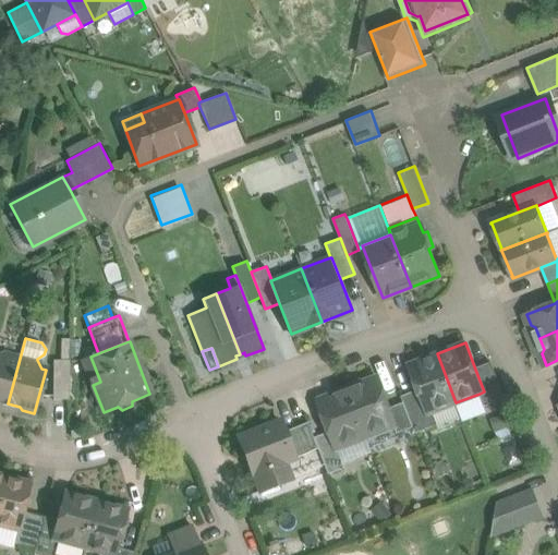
[(0,353),(0,401),(8,403),(21,354),(20,354),(20,356),(4,352),(0,353)]
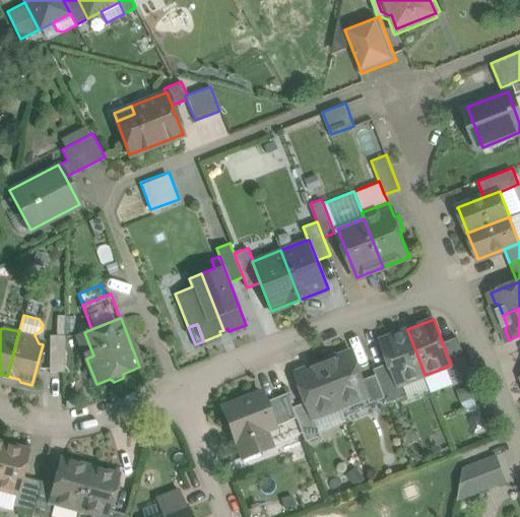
[(407,329),(381,339),(389,363),(398,385),(402,384),(425,375),(407,329)]
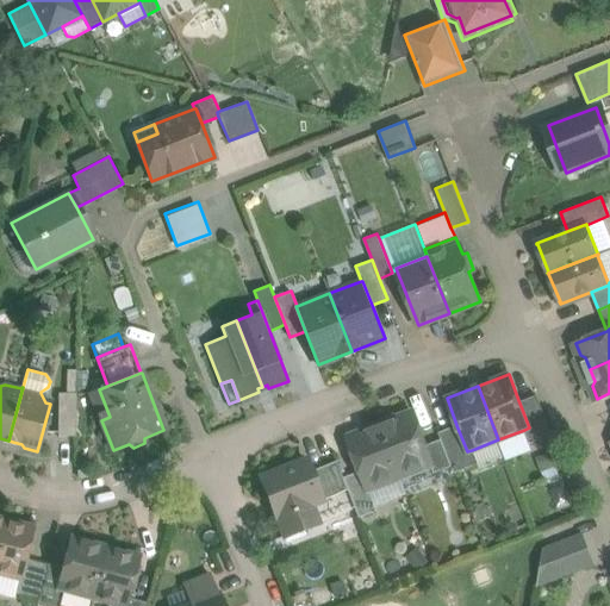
[(110,417),(99,389),(91,393),(101,420),(110,417)]
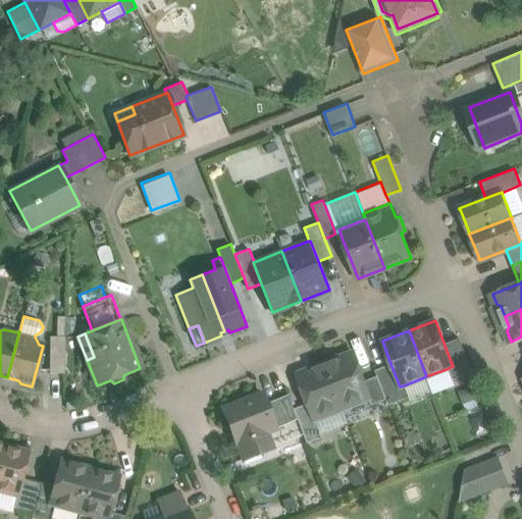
[(64,336),(50,336),(49,373),(63,373),(64,336)]
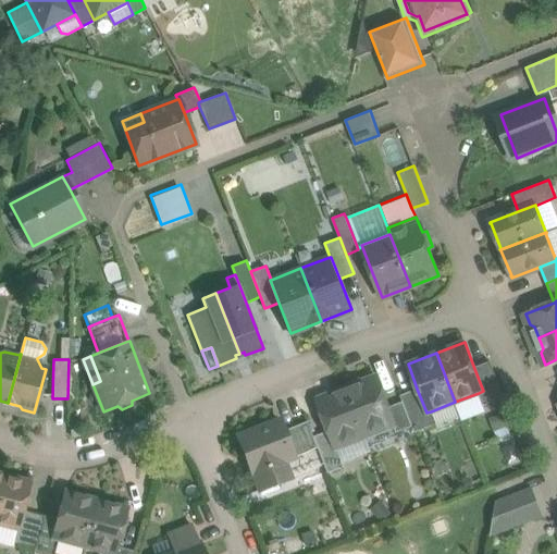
[(490,360),(473,366),(483,391),(479,393),(483,405),(504,397),(490,360)]
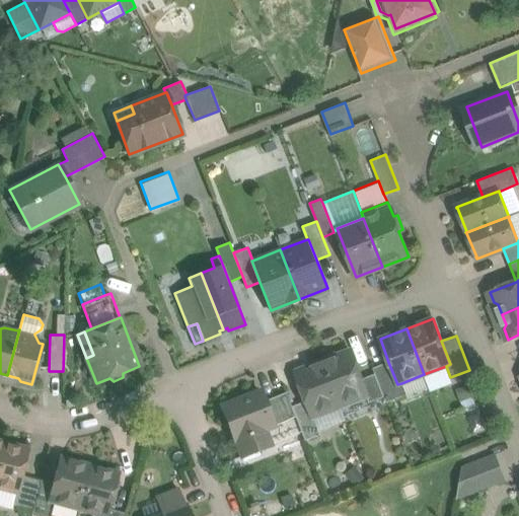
[(351,351),(323,361),(341,406),(367,395),(368,394),(362,379),(351,351)]
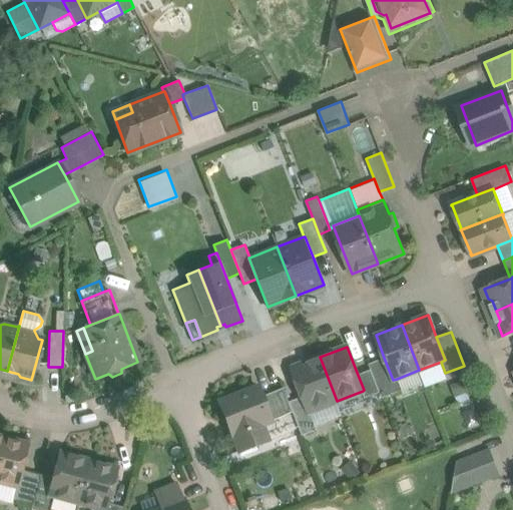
[(320,357),(293,368),(304,396),(310,411),(311,411),(337,401),(320,357)]
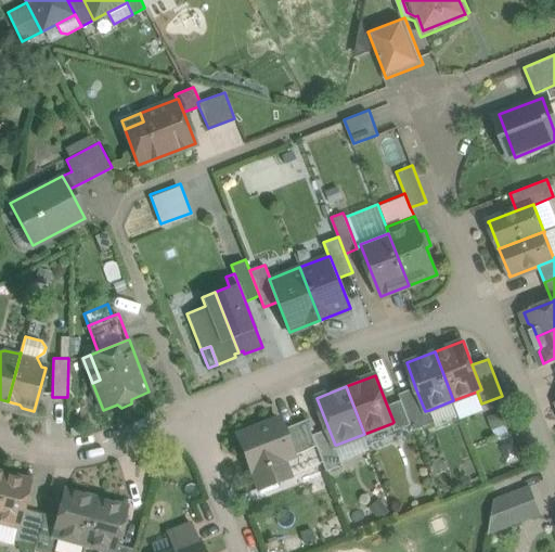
[(415,387),(399,394),(401,399),(411,424),(413,429),(435,422),(429,410),(425,411),(415,387)]
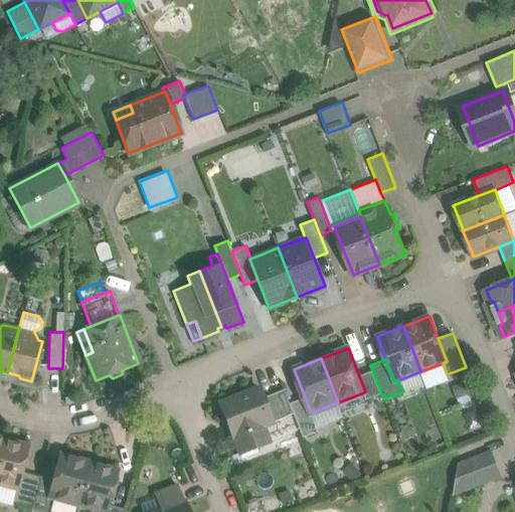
[(449,379),(447,374),(443,363),(420,371),(427,388),(449,379)]
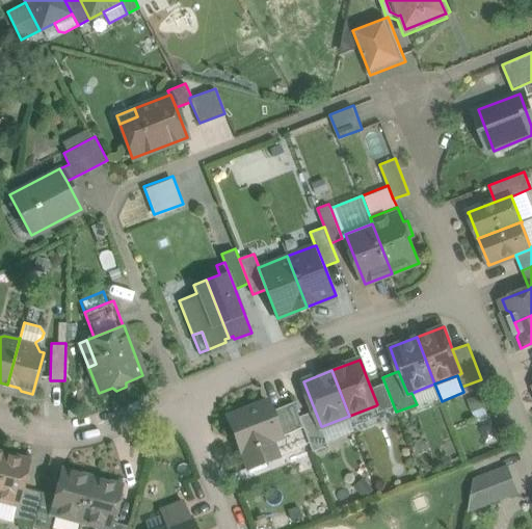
[(384,382),(371,389),(377,404),(376,405),(378,412),(394,406),(384,382)]
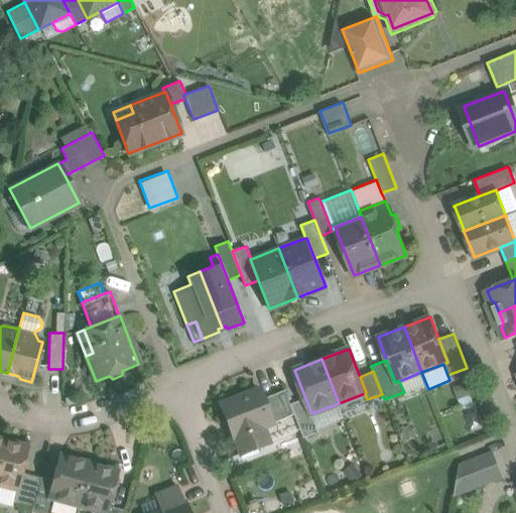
[(259,388),(220,403),(233,437),(234,437),(241,454),(257,447),(255,441),(266,437),(262,426),(272,422),(263,398),(259,388)]
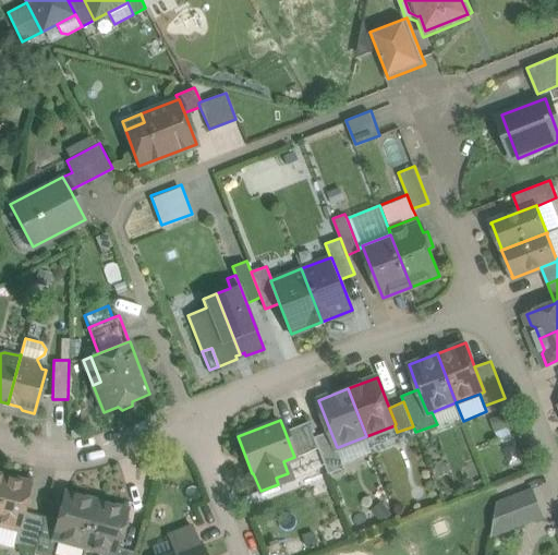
[(308,421),(284,431),(294,457),(318,447),(315,436),(308,421)]
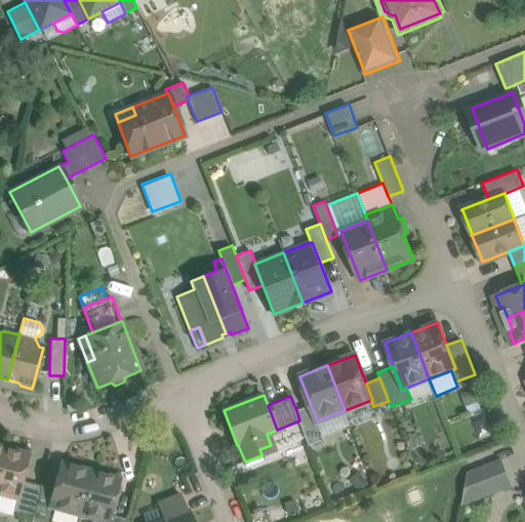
[(311,405),(296,410),(299,420),(310,445),(325,439),(318,420),(317,420),(311,405)]
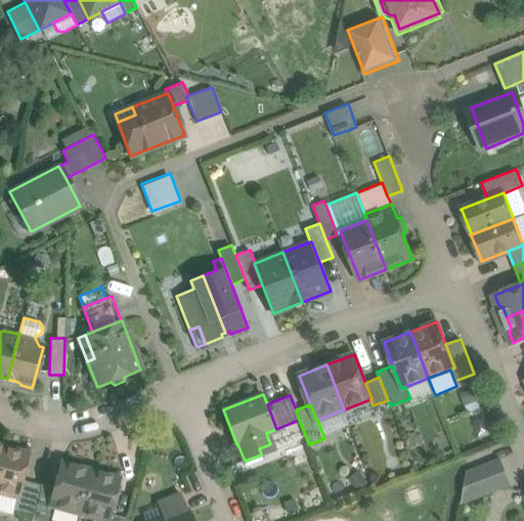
[(28,452),(4,446),(0,461),(0,491),(15,496),(16,496),(20,479),(28,452)]
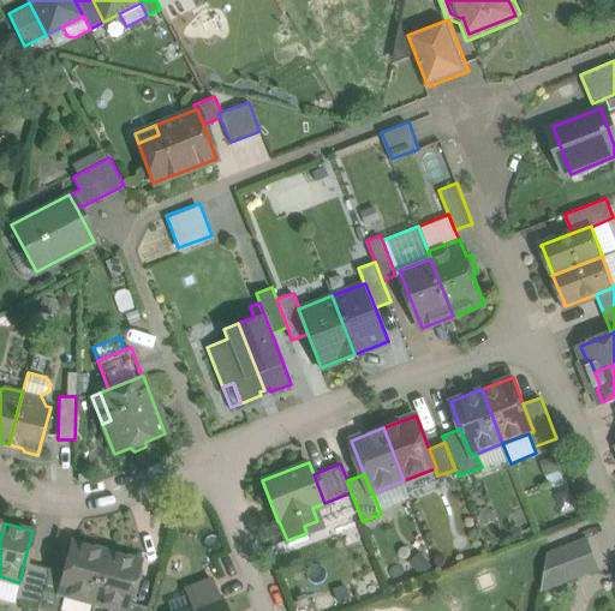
[(583,540),(547,553),(542,589),(595,569),(583,540)]
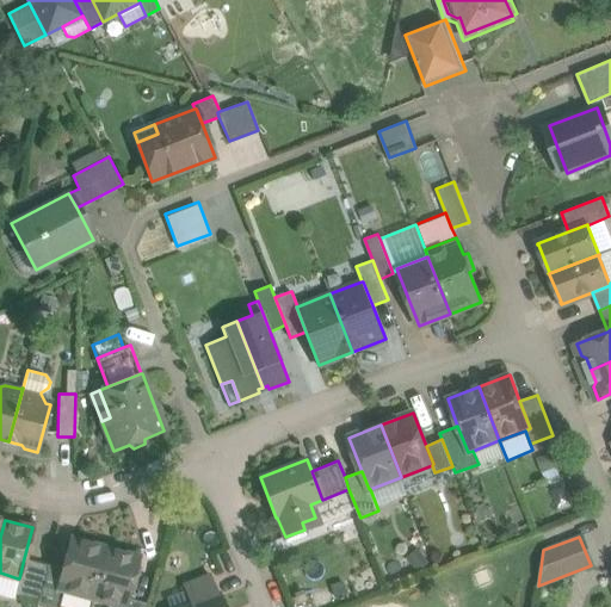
[(106,547),(72,538),(63,568),(57,589),(60,589),(92,599),(93,599),(106,547)]
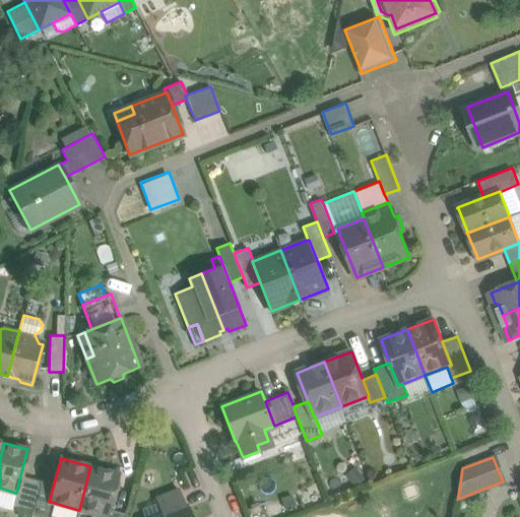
[(118,473),(90,466),(79,510),(105,516),(107,516),(109,509),(110,502),(114,502),(116,495),(113,493),(118,473)]
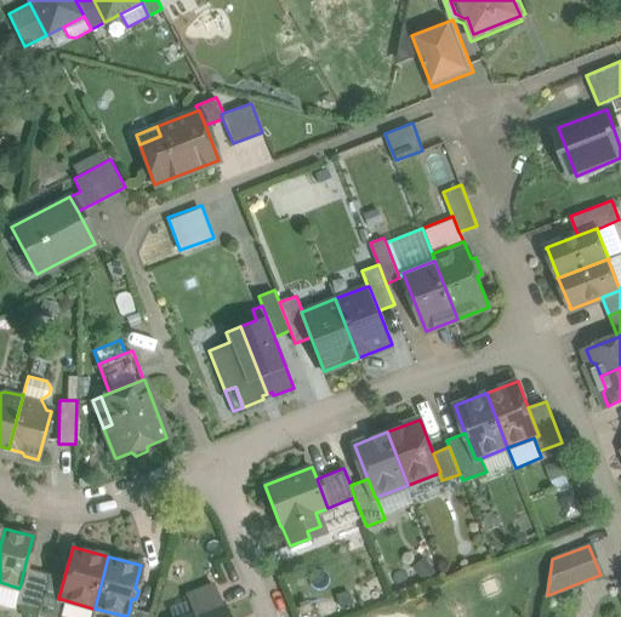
[(47,573),(24,567),(20,588),(18,588),(13,603),(39,609),(47,573)]
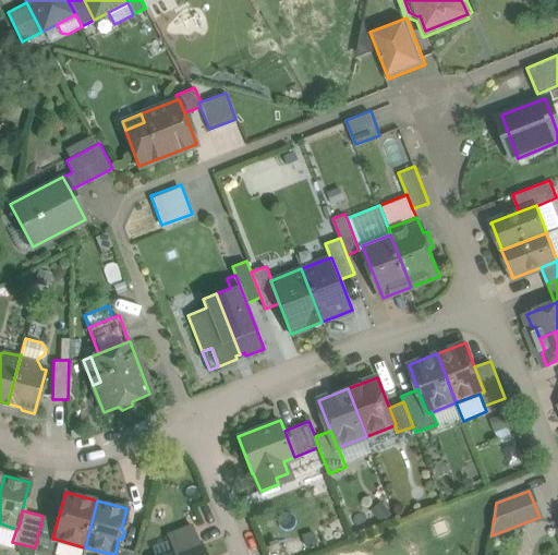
[(35,547),(33,554),(38,554),(49,554),(55,539),(52,539),(58,519),(43,516),(35,547)]
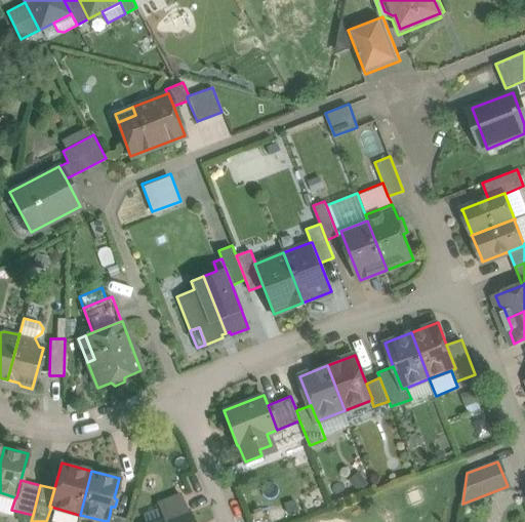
[(180,494),(158,504),(164,520),(188,511),(180,494)]
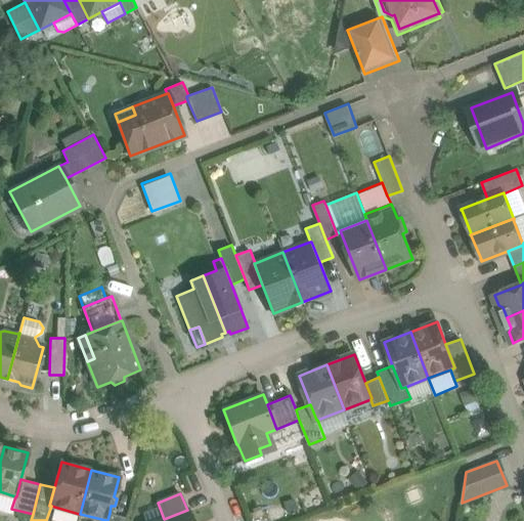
[(138,510),(141,520),(159,520),(164,519),(158,503),(138,510)]
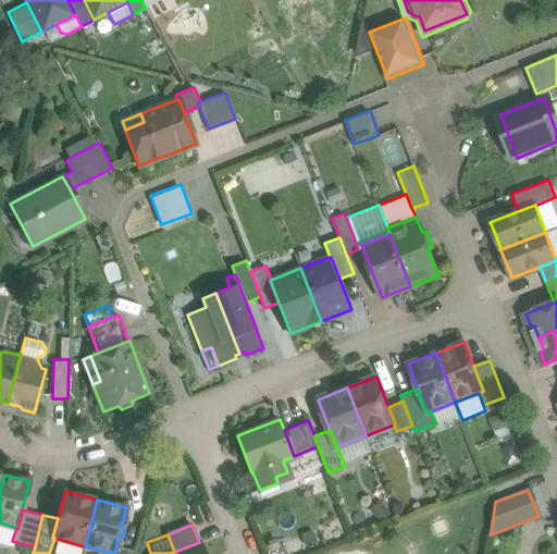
[(174,552),(169,553),(203,553),(200,542),(199,542),(174,552)]
